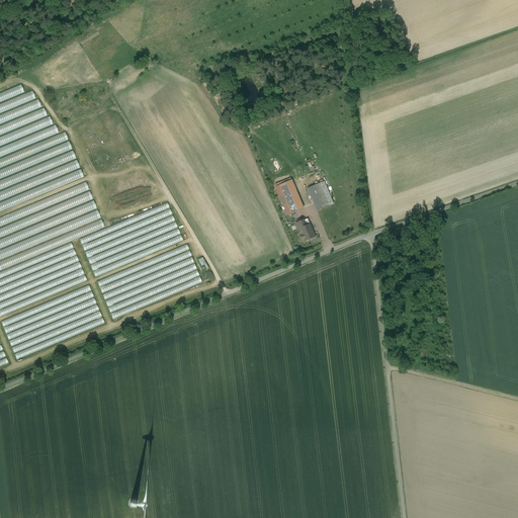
[(93,62),(83,69),(89,79),(100,72),(93,62)]
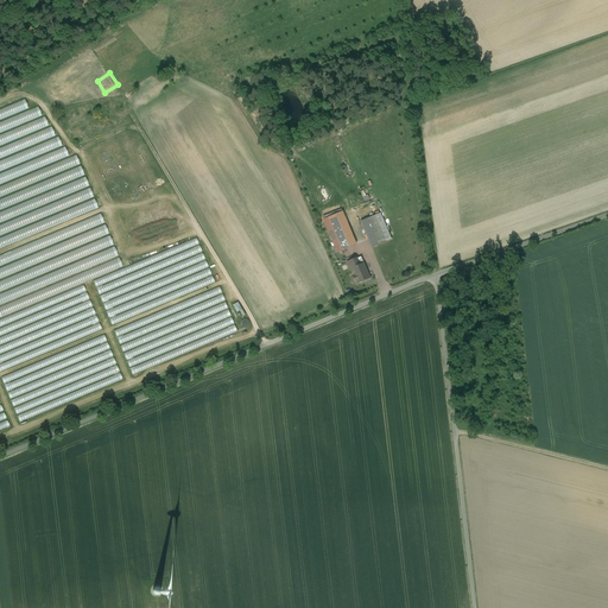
[(0,120),(29,109),(25,100),(0,109),(0,120)]
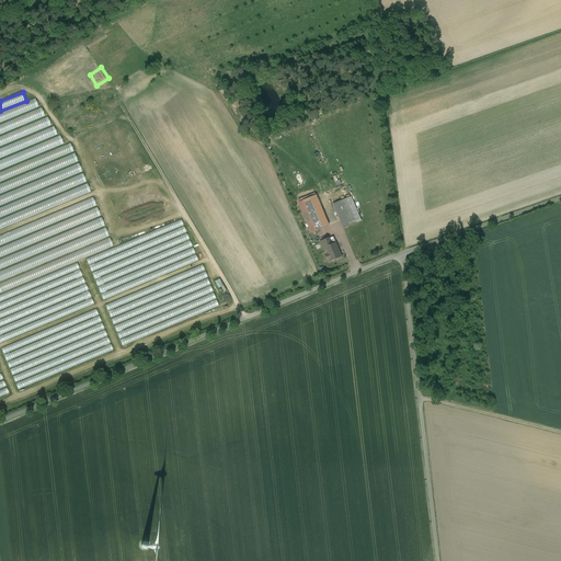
[(0,123),(39,109),(36,100),(0,113),(0,123)]
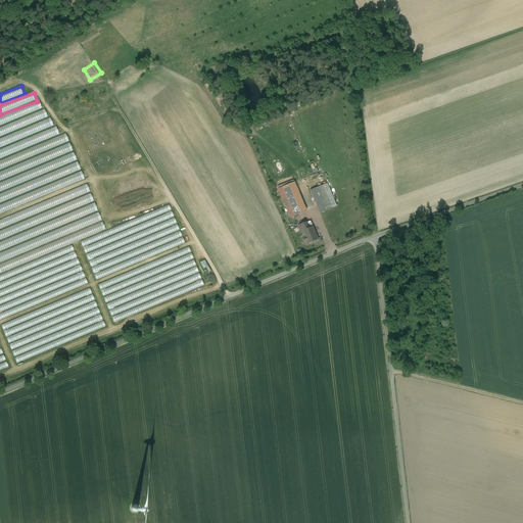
[(0,147),(54,127),(51,119),(0,138),(0,147)]
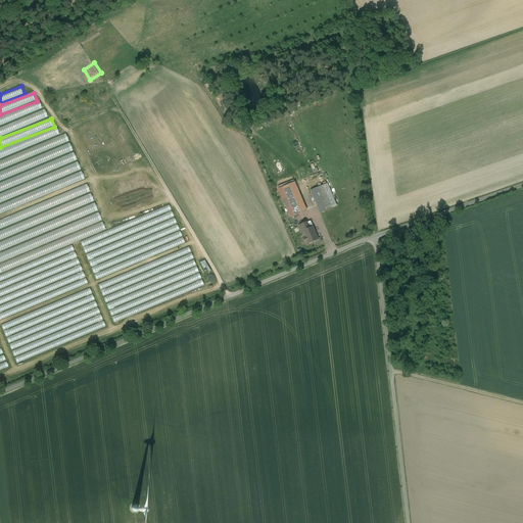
[(66,135),(0,159),(0,169),(69,142),(66,135)]
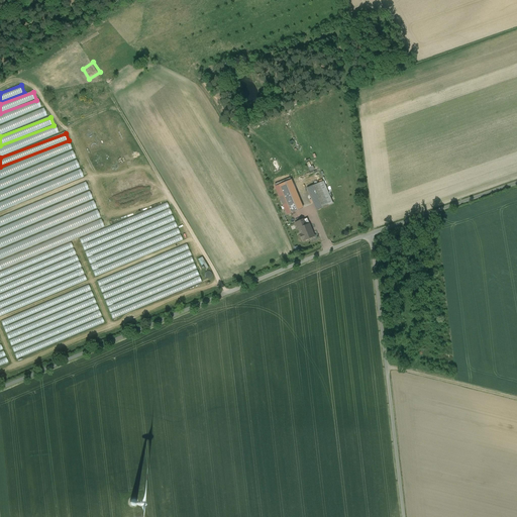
[(0,178),(73,150),(70,142),(0,169),(0,178)]
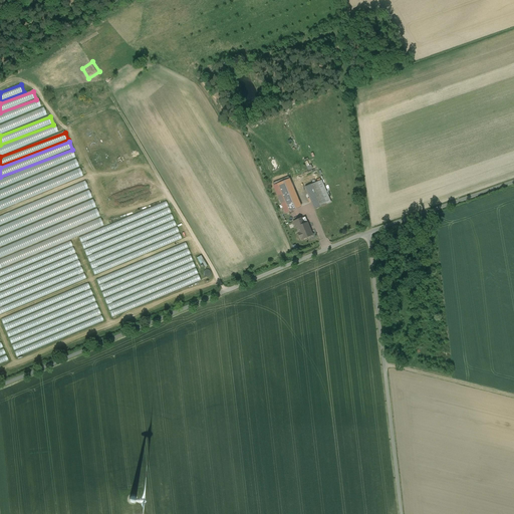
[(0,178),(0,187),(76,159),(73,151),(0,178)]
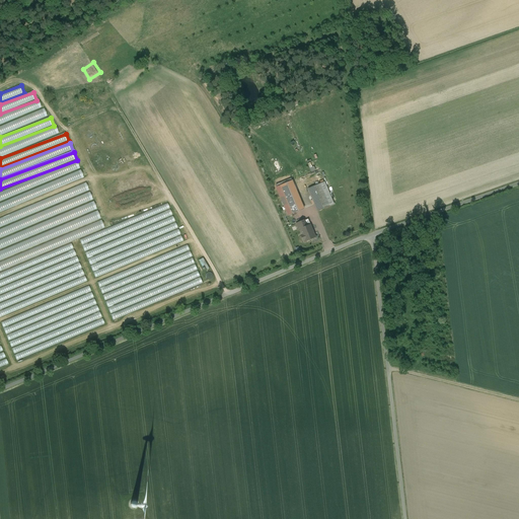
[(0,200),(81,169),(78,161),(0,191),(0,200)]
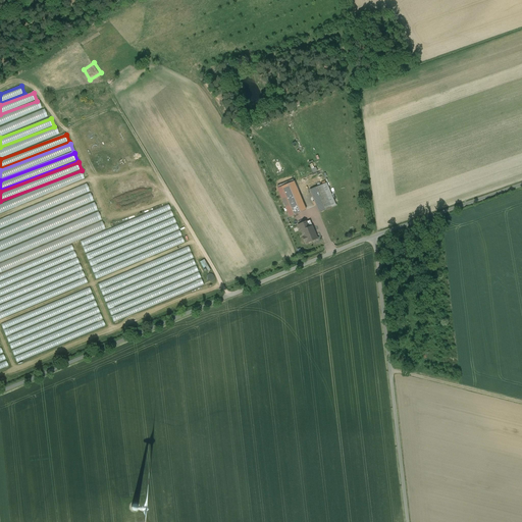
[(83,172),(0,202),(0,212),(86,180),(83,172)]
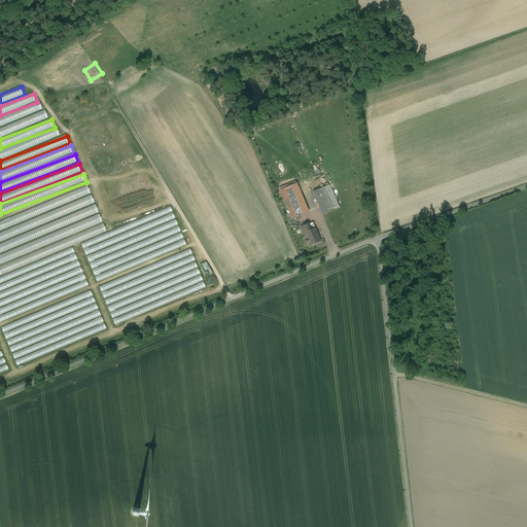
[(282,189),(291,218),(310,212),(300,183),(282,189)]
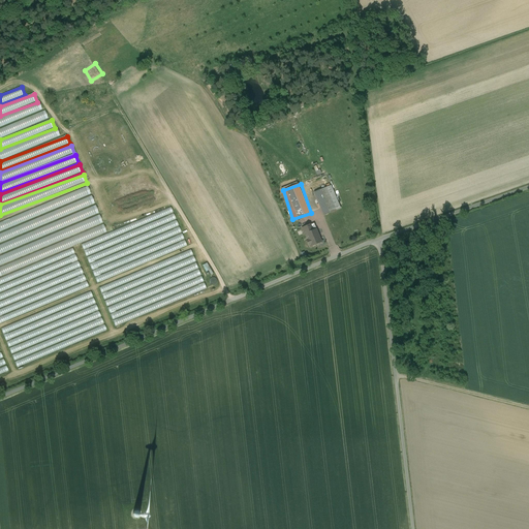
[(331,185),(314,192),(323,216),(341,209),(331,185)]
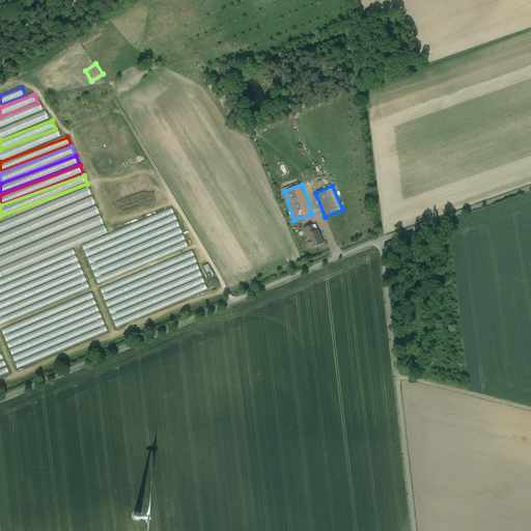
[(0,230),(92,196),(89,188),(0,221),(0,230)]
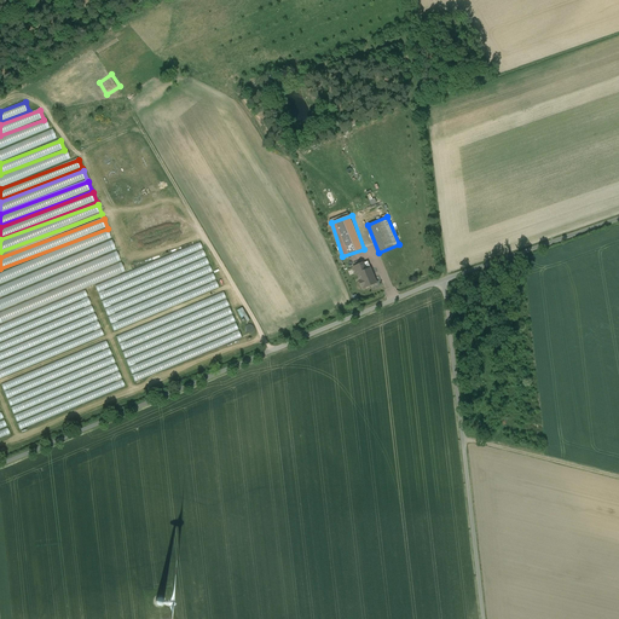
[(113,241),(0,283),(0,294),(116,250),(113,241)]
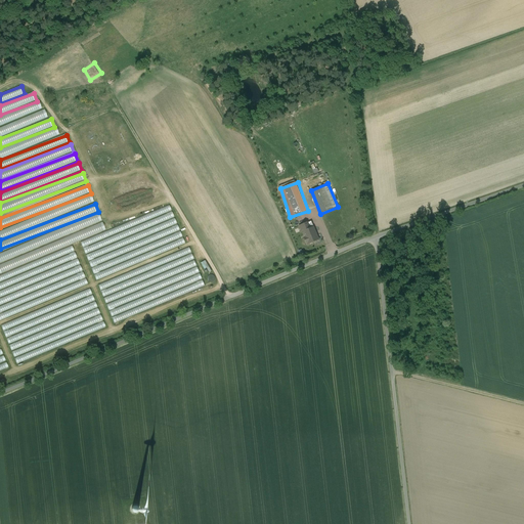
[(82,246),(97,282),(188,245),(173,208),(82,246)]
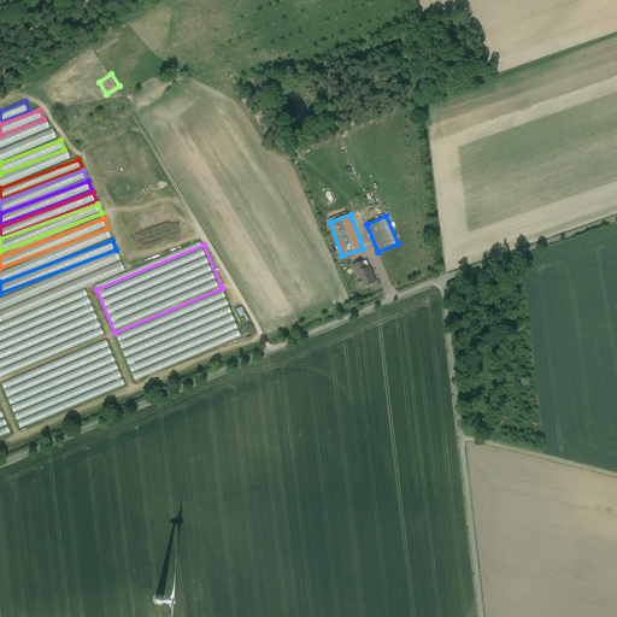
[(364,270),(362,263),(353,266),(356,274),(358,274),(360,280),(359,281),(362,287),(363,286),(364,287),(375,282),(369,269),(369,268),(364,270)]
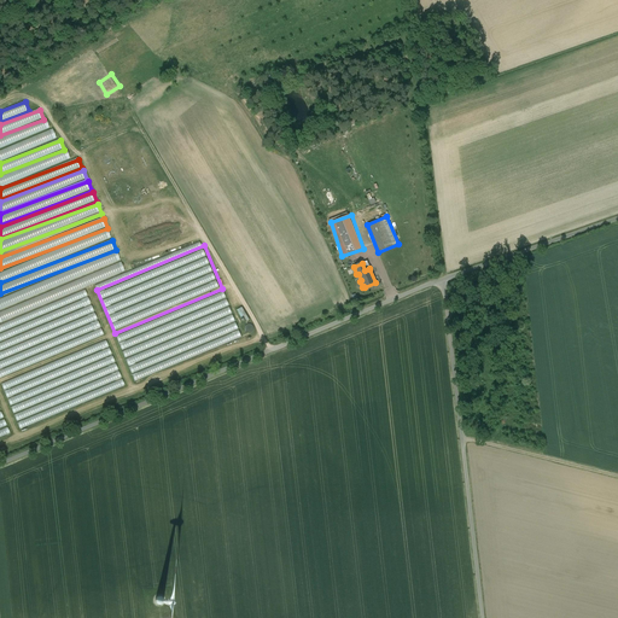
[(0,330),(0,379),(0,380),(108,337),(89,293),(0,330)]
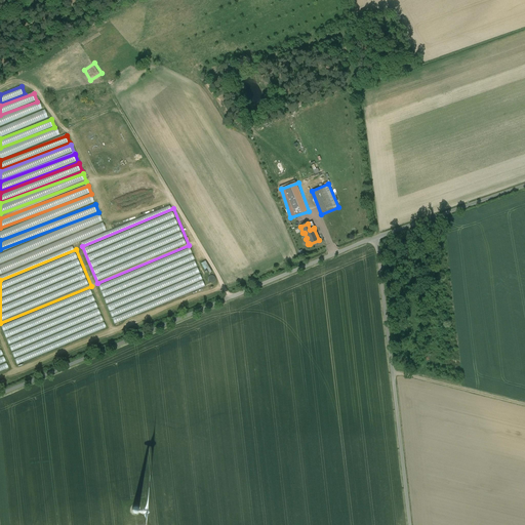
[(99,288),(115,325),(206,287),(191,250),(99,288)]
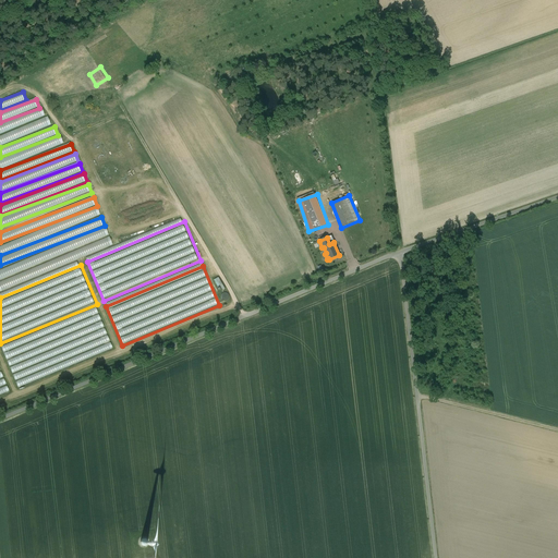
[(2,349),(19,388),(116,349),(99,310),(2,349)]
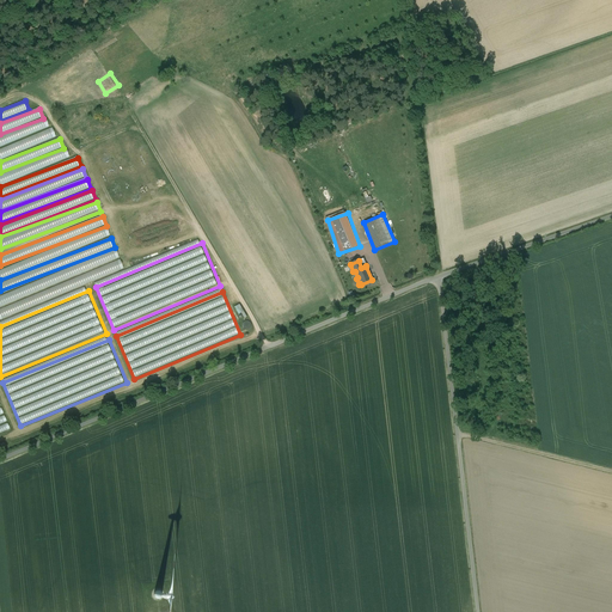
[(0,434),(12,429),(0,399),(0,434)]
